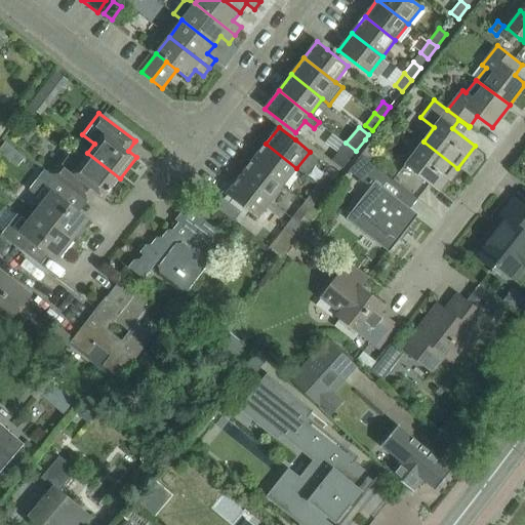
[(441,191),(457,168),(423,142),(393,180),(417,199),(426,188),(419,184),(423,177),(441,191)]
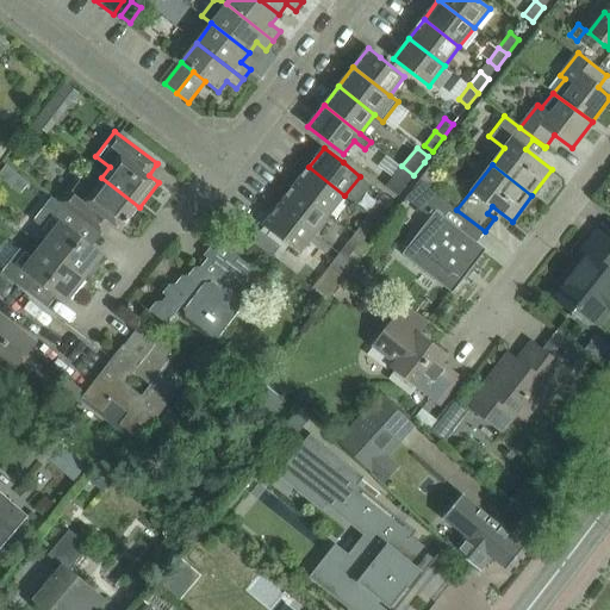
[(398,195),(414,175),(402,166),(386,187),(398,195)]
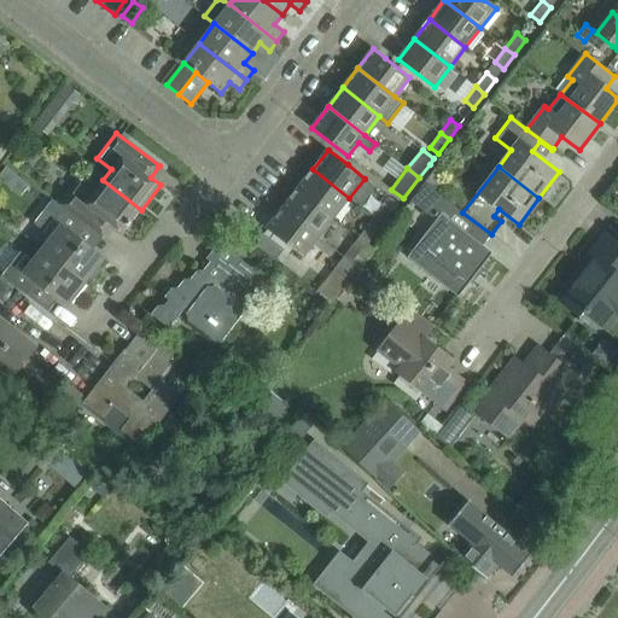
[(349,198),(313,169),(297,190),(333,217),(349,198)]
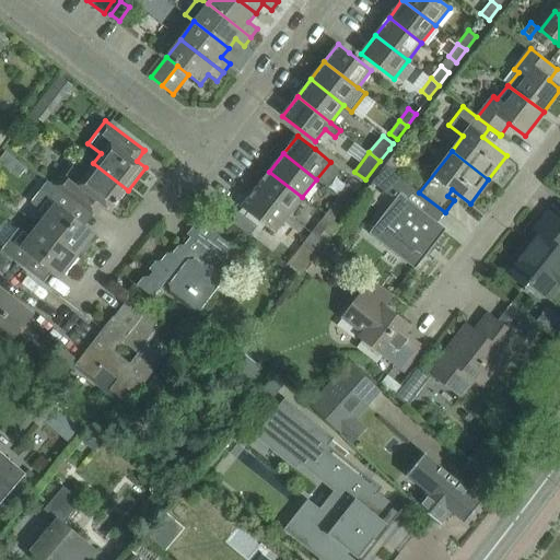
[(393,172),(401,160),(393,153),(384,165),(393,172)]
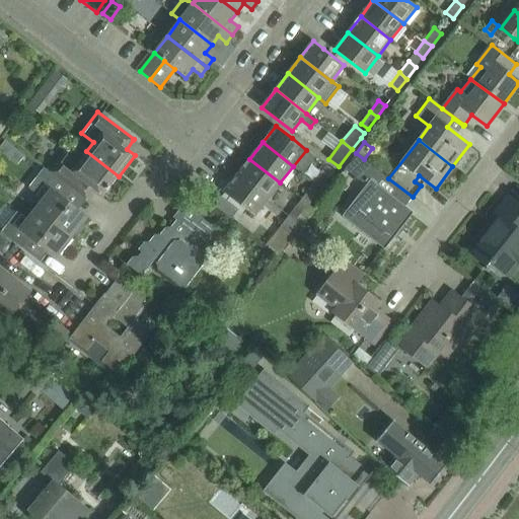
[(102,197),(119,176),(86,151),(78,162),(66,153),(50,172),(72,190),(86,201),(94,191),(102,197)]
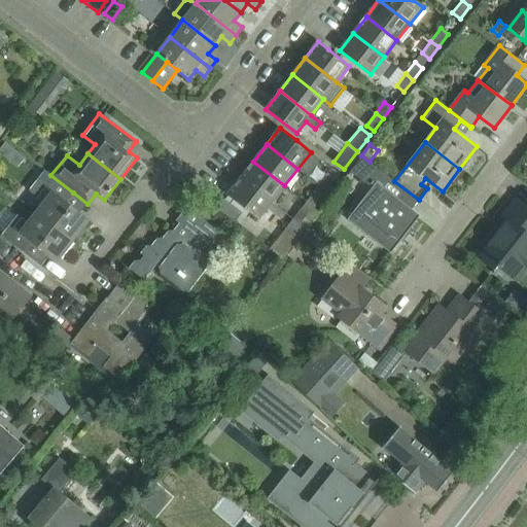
[(412,209),(419,200),(394,181),(370,162),(361,155),(349,172),(371,188),(347,220),(375,241),(391,253),(420,216),(412,209)]
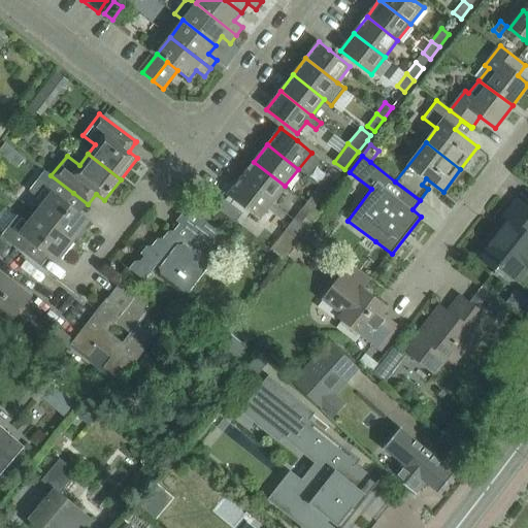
[(285,186),(254,162),(241,178),(272,202),(285,186)]
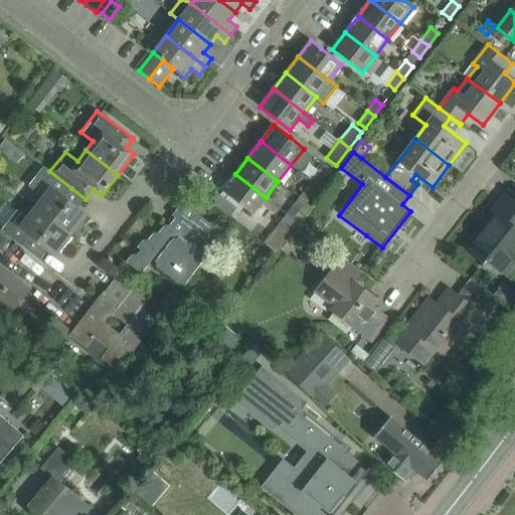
[(87,215),(63,197),(71,188),(49,171),(43,167),(28,187),(43,198),(36,208),(71,235),(87,215)]
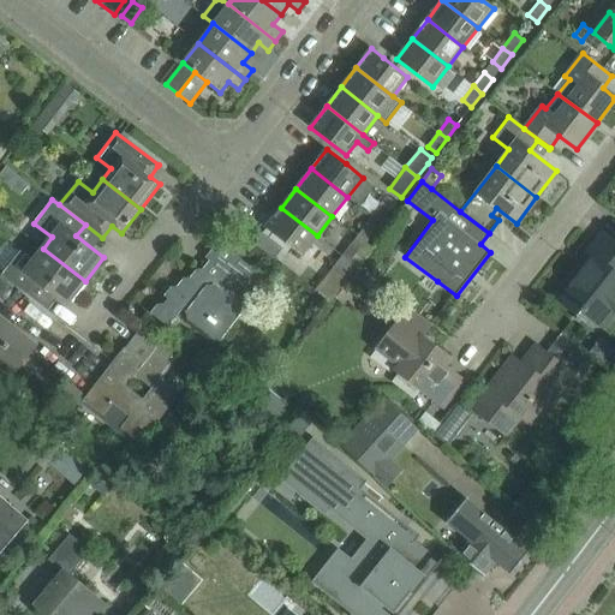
[(381,222),(392,209),(383,203),(372,216),(381,222)]
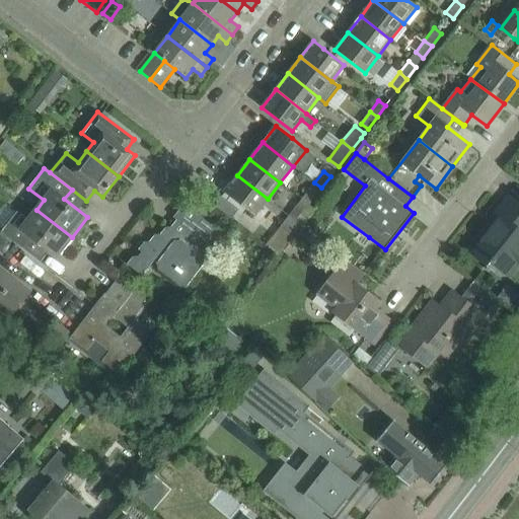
[(268,199),(237,175),(224,193),(240,205),(253,216),(268,199)]
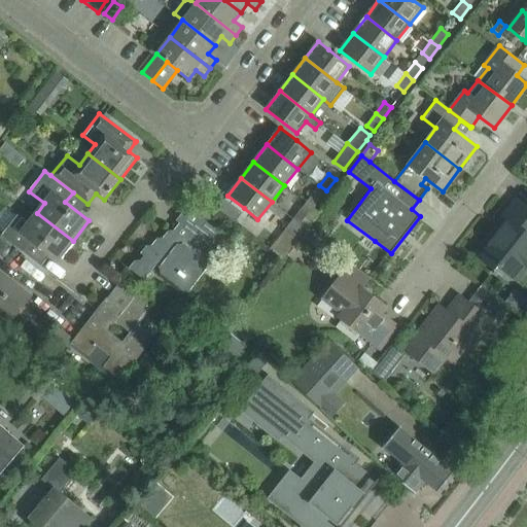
[(317,204),(326,190),(319,185),(310,198),(317,204)]
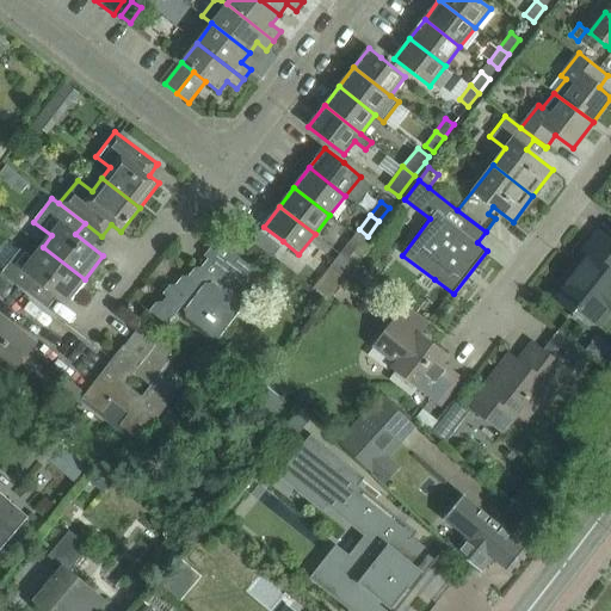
[(610,233),(603,227),(582,254),(588,259),(556,300),(574,313),(578,308),(592,320),(605,304),(610,308),(610,233)]
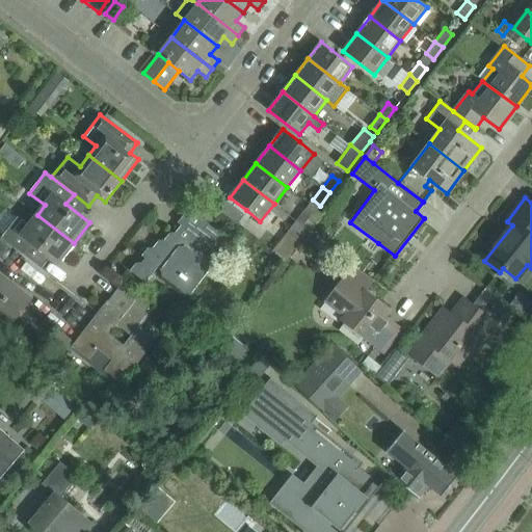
[(303,227),(313,214),(306,209),(296,220),(303,227)]
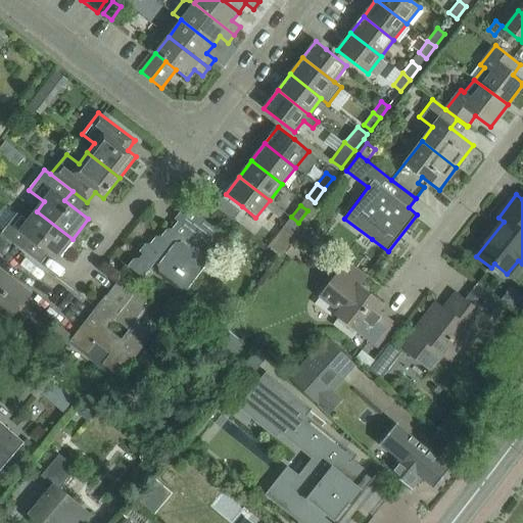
[(205,249),(219,231),(189,208),(188,208),(199,218),(189,230),(184,231),(181,234),(173,228),(173,229),(168,229),(162,236),(156,237),(156,236),(151,243),(146,244),(145,243),(140,251),(143,254),(140,257),(135,258),(134,258),(128,267),(143,278),(154,264),(157,267),(158,273),(181,290),(188,289),(205,267),(204,259),(197,253),(200,250),(205,249)]
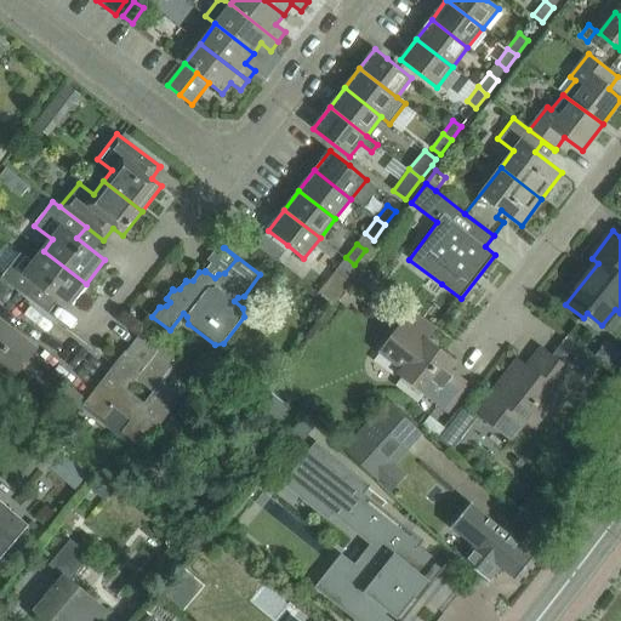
[(86,284),(44,251),(34,265),(21,254),(3,278),(29,298),(39,286),(67,307),(86,284)]
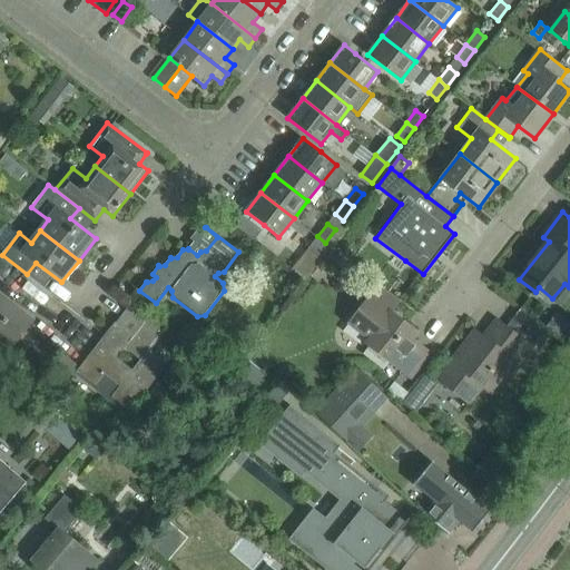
[(315,256),(325,243),(317,236),(307,249),(315,256)]
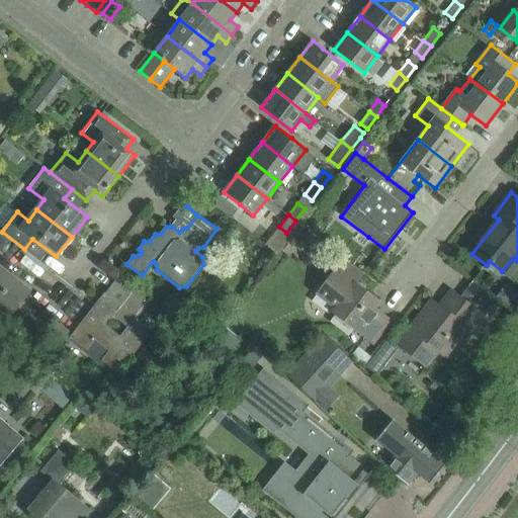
[(235,224),(230,231),(240,239),(245,232),(235,224)]
